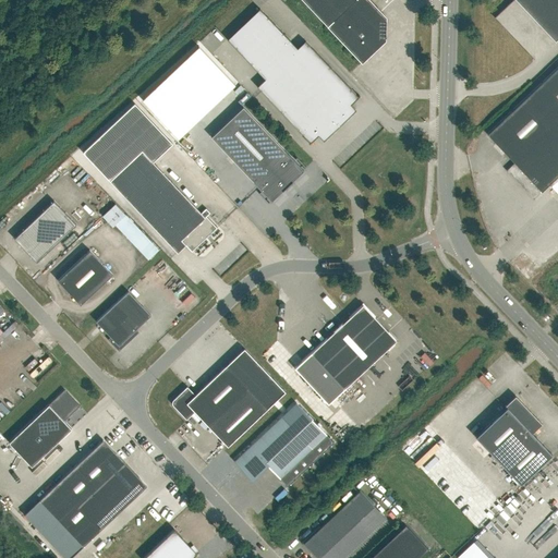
[(370,0),(302,0),(327,25),(327,26),(362,62),(386,40),(386,16),(370,0)]
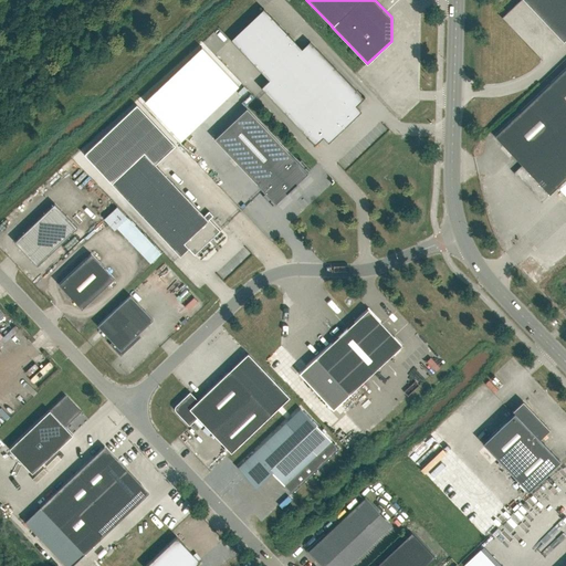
[(565,0),(523,0),(563,42),(565,39),(565,0)]
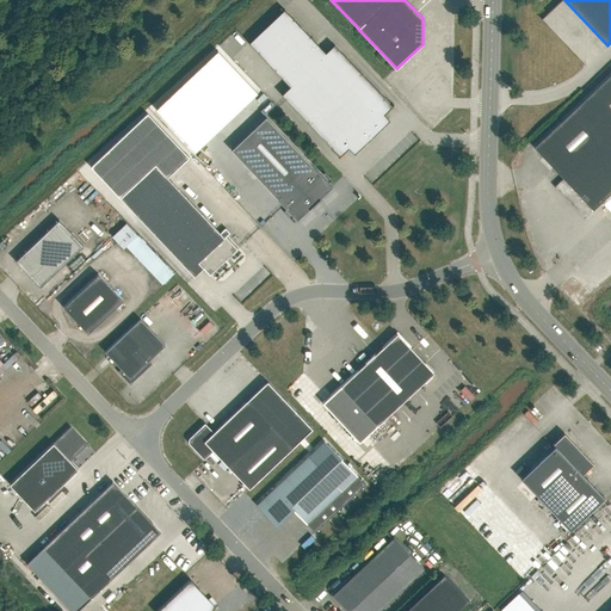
[(339,158),(349,148),(355,154),(390,121),(384,113),(394,105),(393,104),(392,105),(334,44),(326,53),(284,10),(248,43),(290,86),(282,94),(339,155),(338,156),(339,158)]
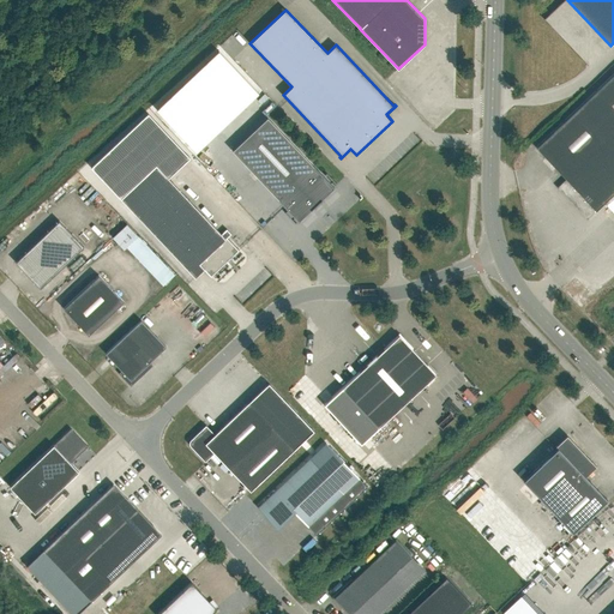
[(613,73),(536,148),(566,179),(558,187),(587,218),(605,203),(613,212),(613,73)]
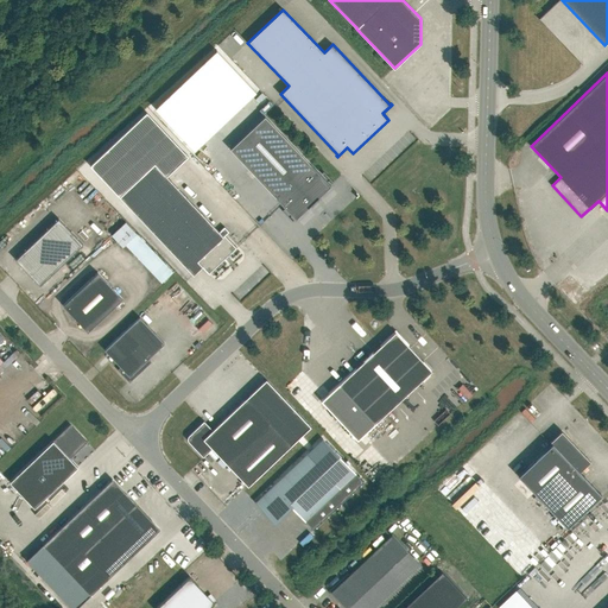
[(146,113),(90,165),(119,197),(194,276),(202,267),(209,274),(236,248),(225,235),(228,232),(225,227),(219,232),(154,164),(176,144),(146,113)]
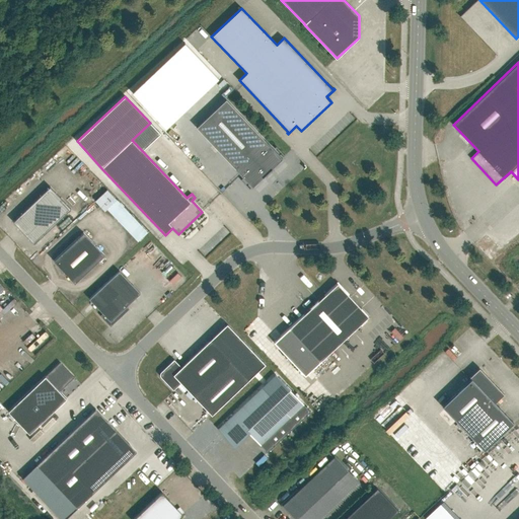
[(265,141),(226,99),(196,127),(252,187),(282,158),(266,140),(265,141)]
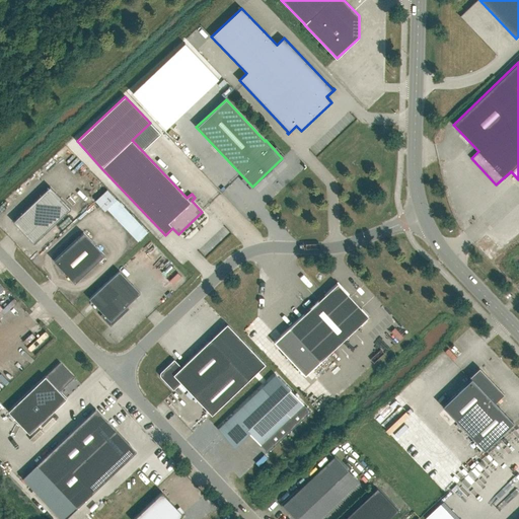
[(50,187),(13,221),(24,233),(33,243),(46,232),(71,209),(50,187)]
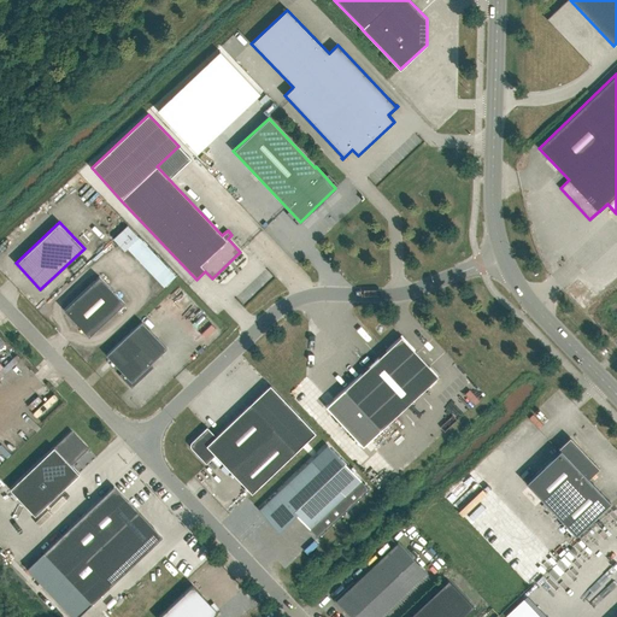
[(124,303),(99,276),(64,310),(88,336),(124,303)]
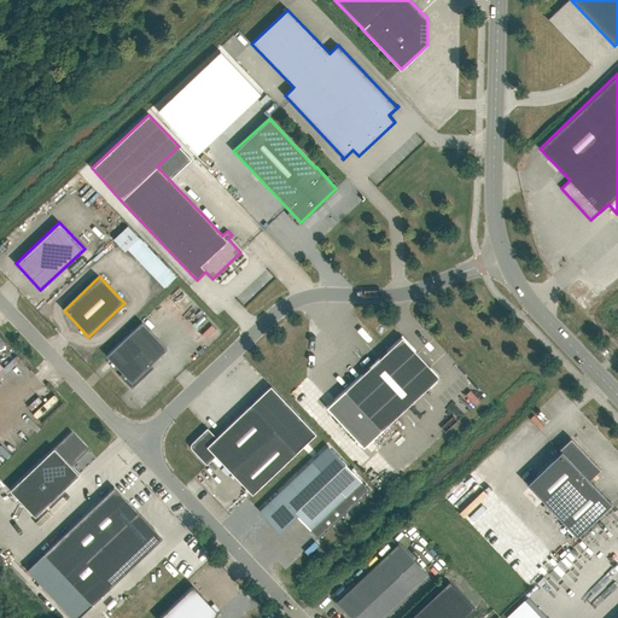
[(106,356),(123,373),(121,375),(122,377),(122,379),(127,384),(130,386),(132,388),(153,367),(150,365),(167,349),(141,322),(106,356)]
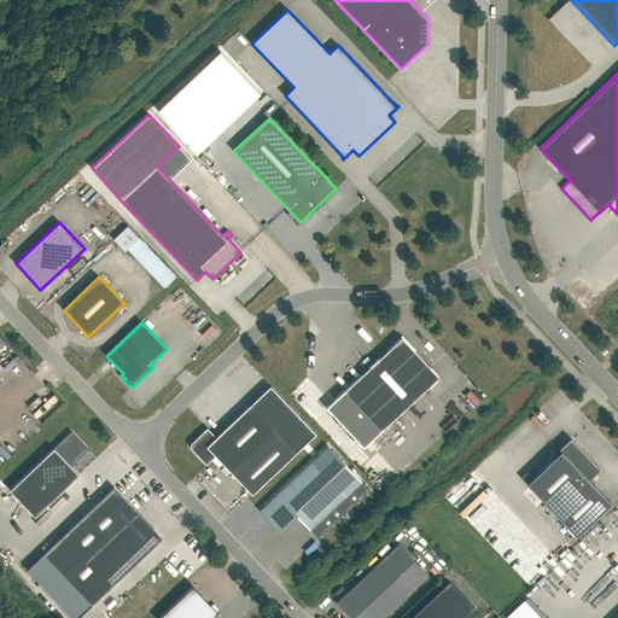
[(344,390),(326,407),(363,447),(382,430),(438,377),(402,337),(344,390)]
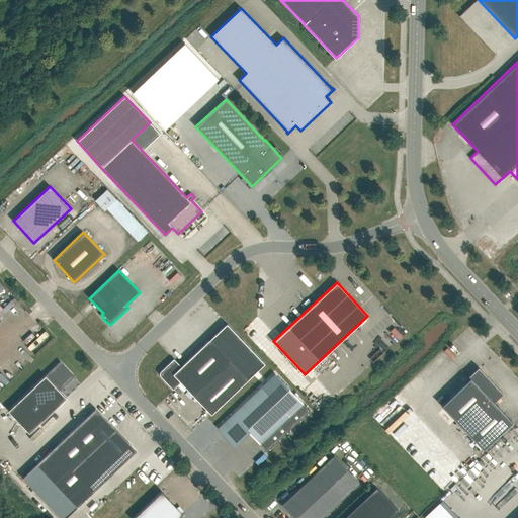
[(194,397),(211,414),(248,379),(265,363),(227,323),(218,332),(209,339),(181,366),(174,359),(161,370),(162,371),(162,375),(161,376),(173,390),(180,382),(194,397)]
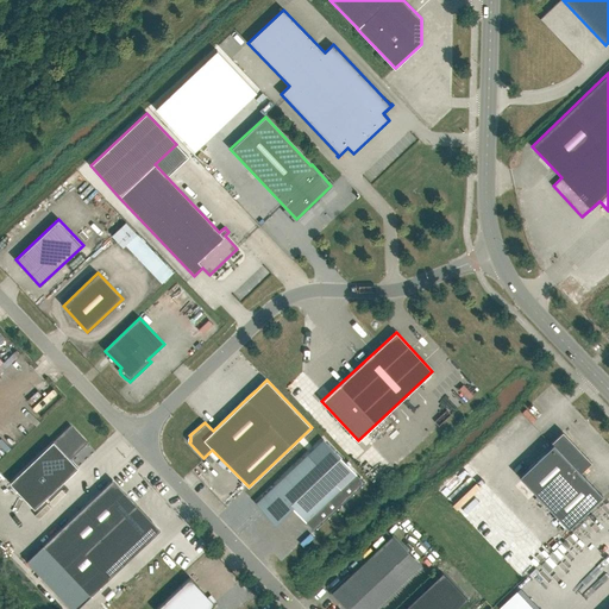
[(42,395),(38,391),(27,401),(31,405),(42,395)]
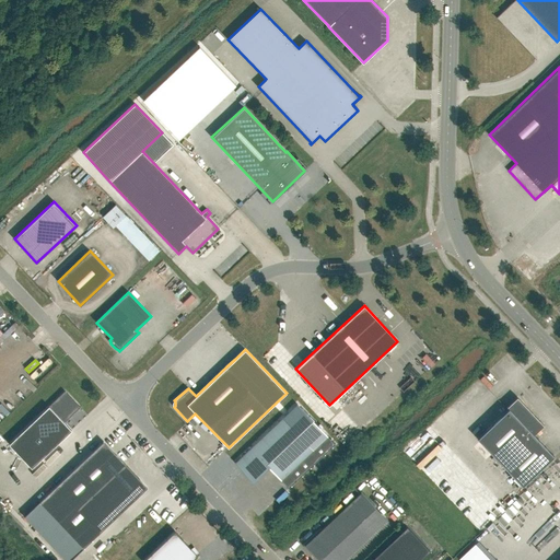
[(32,468),(71,430),(63,422),(80,407),(65,391),(9,444),(32,468)]
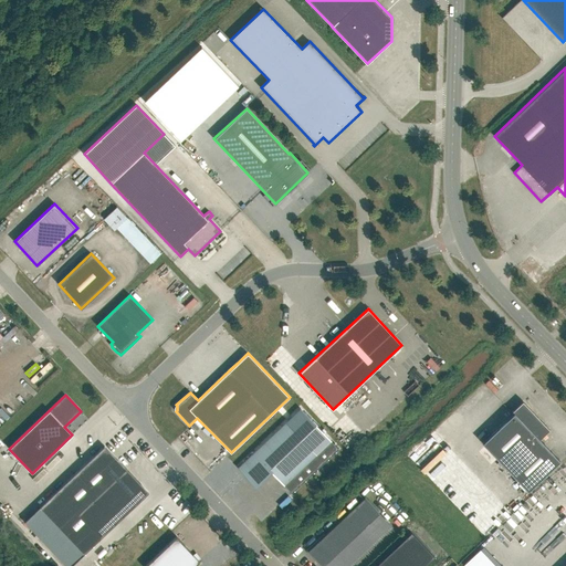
[(540,439),(549,430),(523,401),(512,411),(513,412),(482,442),(527,491),(559,460),(540,439)]
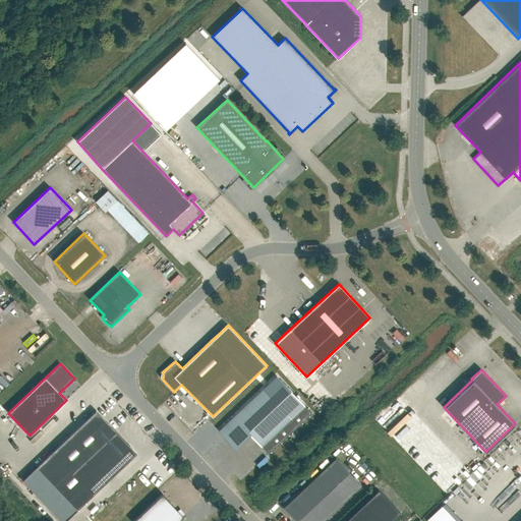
[(263,389),(219,430),(224,437),(226,436),(237,447),(250,435),(262,447),(269,454),(311,413),(277,375),(263,389)]
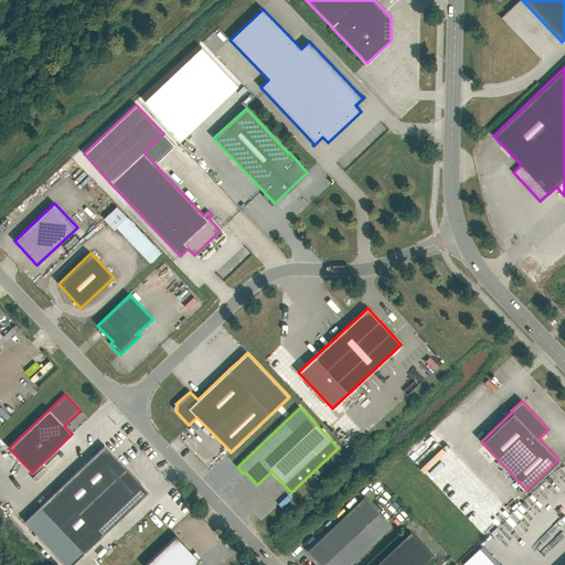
[(100,537),(148,492),(126,468),(104,445),(40,505),(84,553),(100,537)]
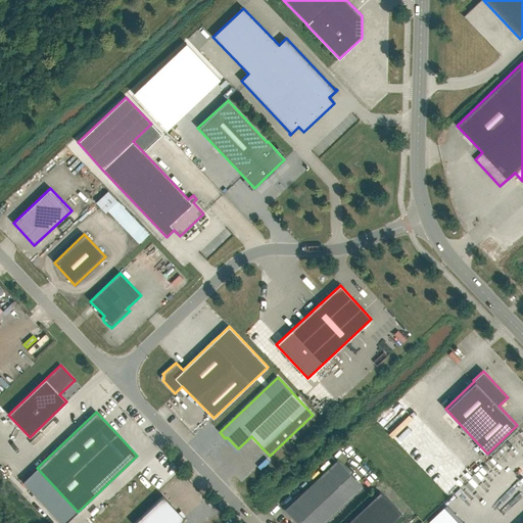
[(323,522),(363,486),(337,460),(300,494),(298,493),(282,509),(295,522),(323,522)]
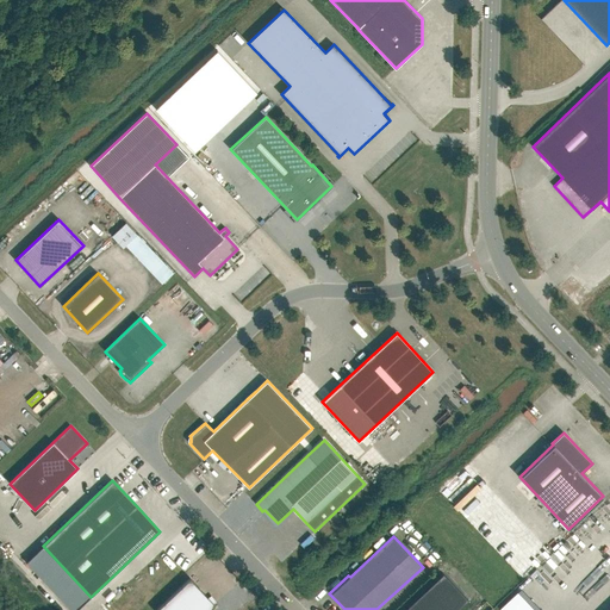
[(404,609),(456,609),(468,601),(443,573),(404,609)]
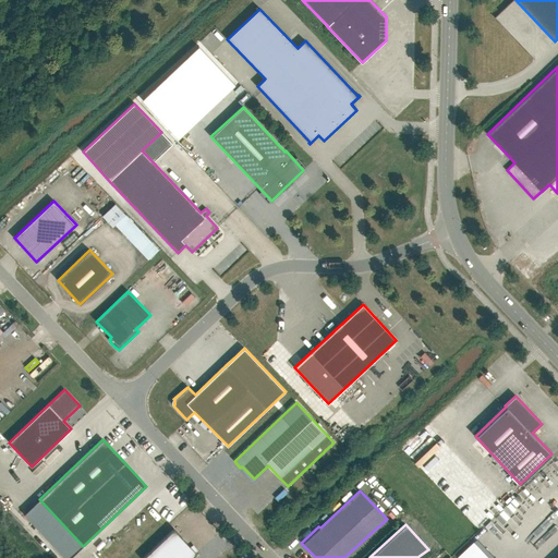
[(173,529),(143,557),(191,557),(197,554),(173,529)]
